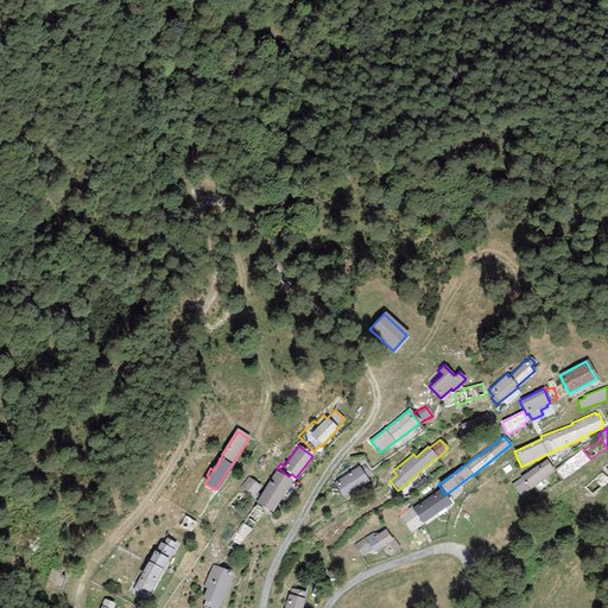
[(590,458),(583,450),(581,448),(553,469),(563,479),(590,458)]
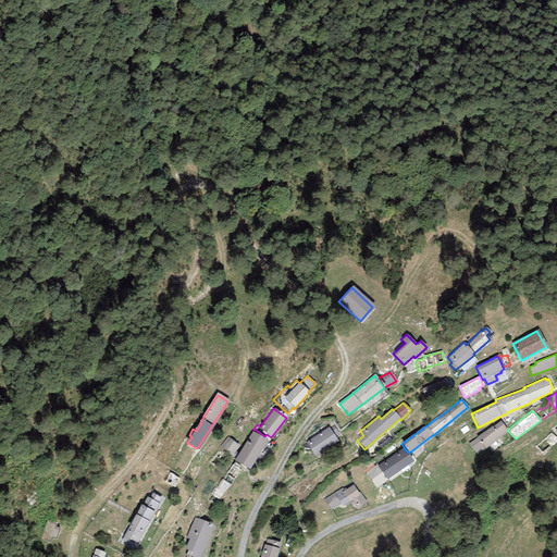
[(477,455),(508,432),(500,421),(475,436),(477,437),(468,443),(477,455)]
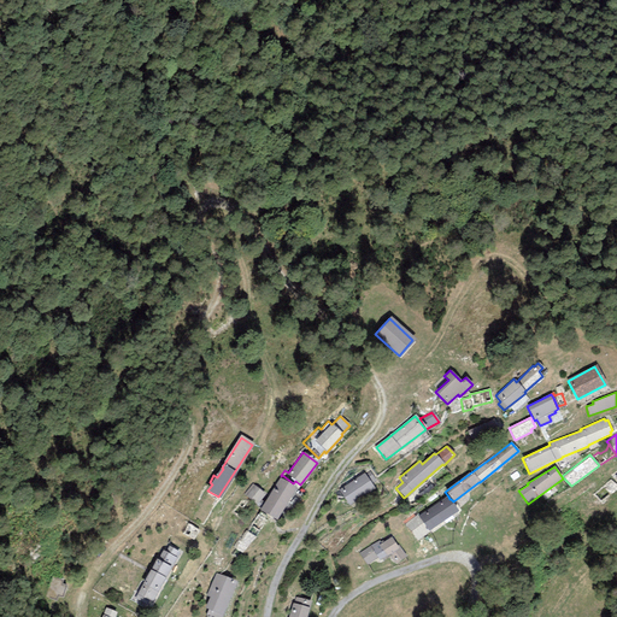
[(339,491),(348,504),(371,489),(360,471),(350,477),(352,482),(339,491)]
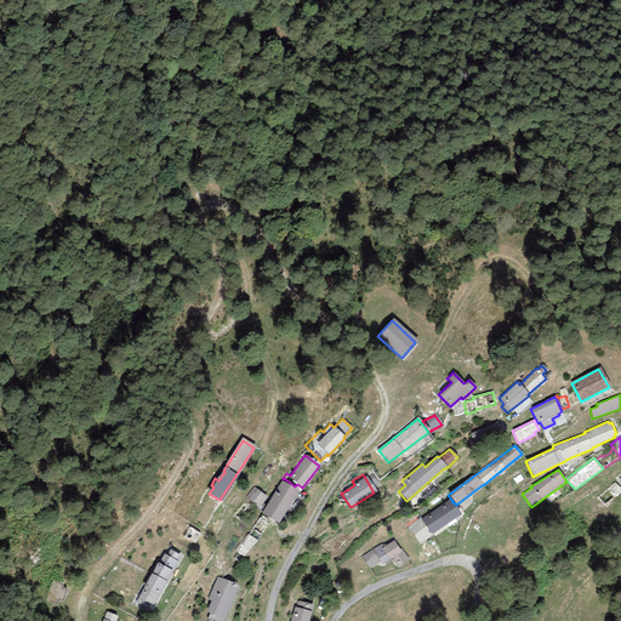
[(604,506),(620,490),(620,489),(613,482),(594,497),(604,506)]
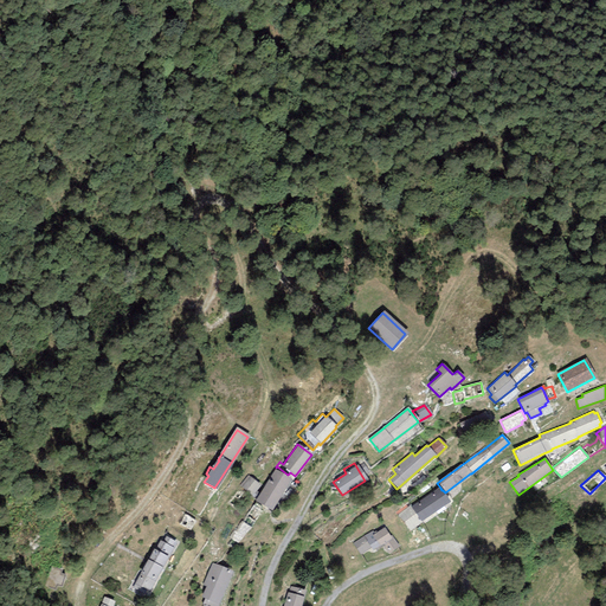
[(256,501),(270,509),(289,479),(275,471),(256,501)]
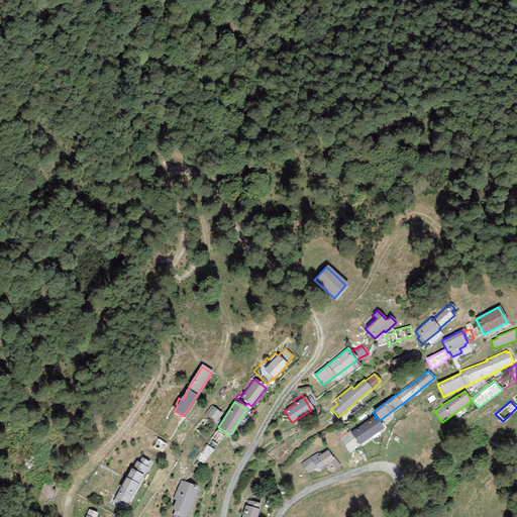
[(209,418),(214,423),(222,414),(211,405),(204,412),(205,412),(204,414),(205,415),(207,417),(209,418)]
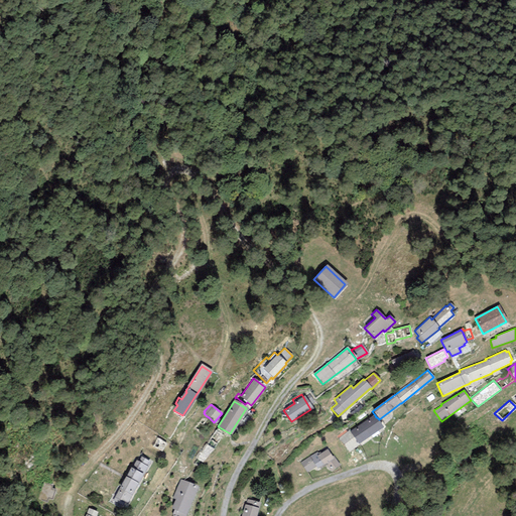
[(208,428),(214,422),(209,417),(207,416),(204,420),(201,418),(192,427),(200,434),(206,427),(208,428)]
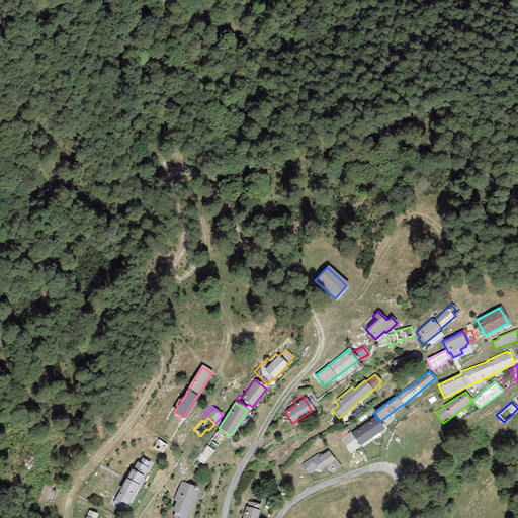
[(373,434),(377,431),(382,428),(376,419),(367,425),(368,425),(372,432),(373,434)]
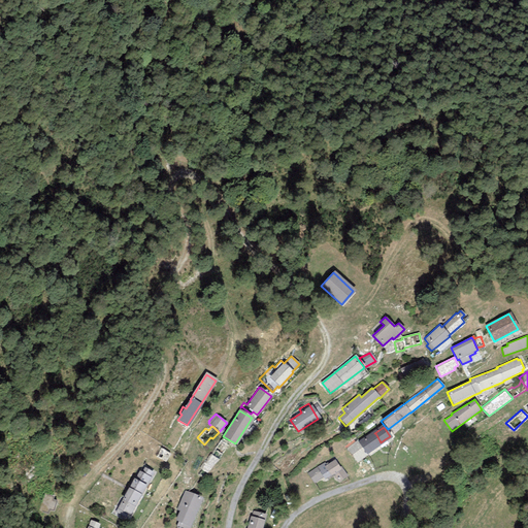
[(203,479),(211,467),(219,458),(228,446),(220,439),(198,467),(201,470),(198,475),(203,479)]
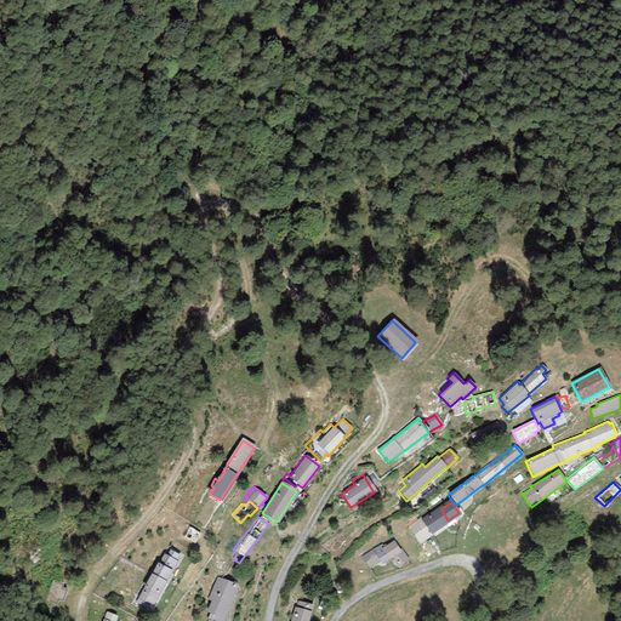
[(426,527),(429,533),(439,525),(432,517),(423,523),(426,527)]
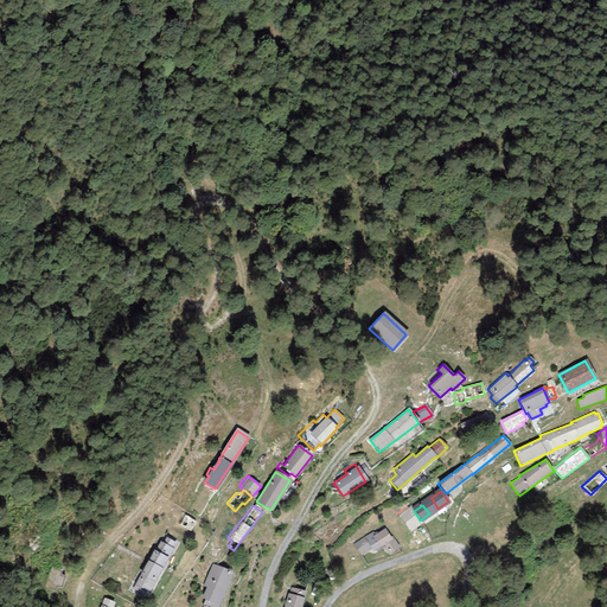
[(421,522),(409,508),(397,517),(408,532),(421,522)]
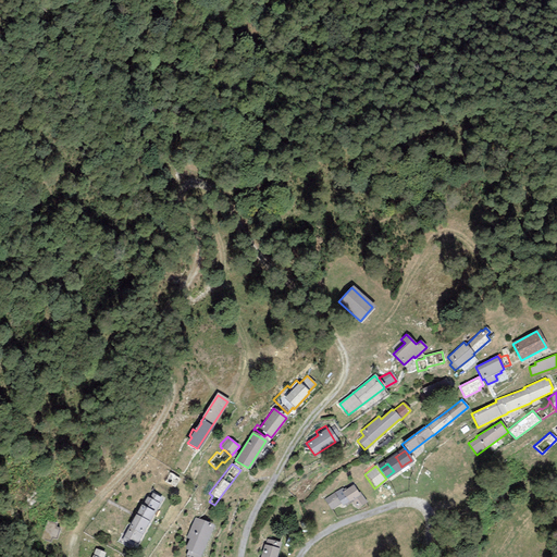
[(173,486),(178,479),(169,472),(162,483),(164,483),(164,482),(173,486)]
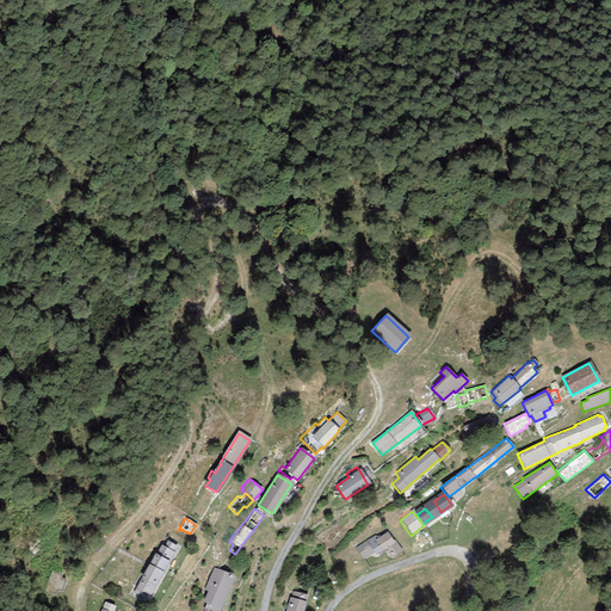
[(378,545),(382,550),(382,551),(387,548),(386,550),(392,559),(402,550),(394,539),(392,541),(386,531),(378,536),(377,536),(375,537),(376,538),(374,539),(378,545)]
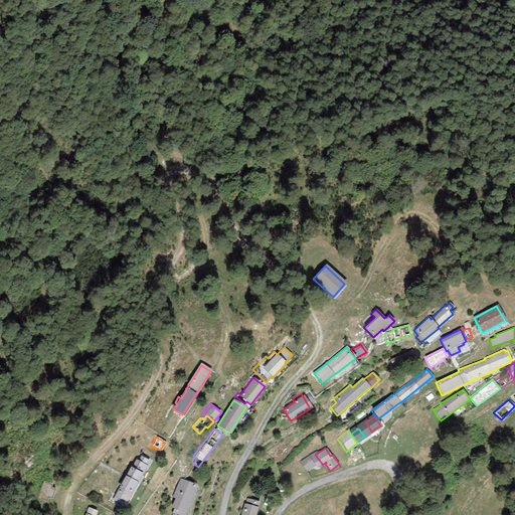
[(317,454),(316,453),(315,451),(310,454),(313,458),(316,463),(317,464),(315,465),(317,467),(318,466),(322,464),(319,460),(315,455),(317,454)]
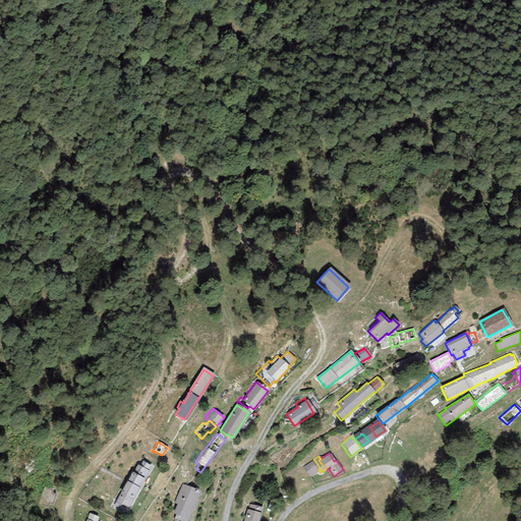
[(313,459),(303,468),(308,479),(319,470),(313,459)]
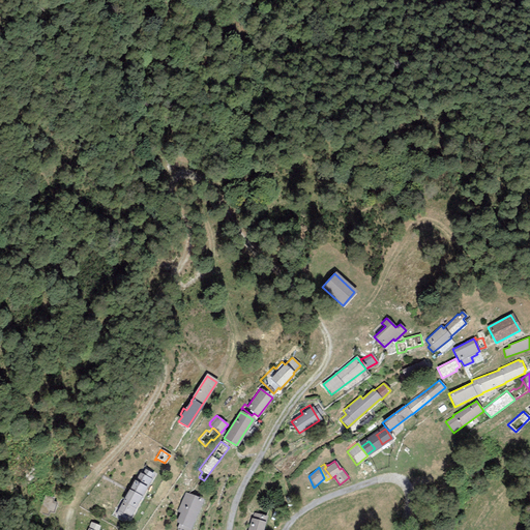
[(129,517),(152,475),(144,471),(142,476),(140,475),(136,483),(134,482),(127,493),(123,501),(125,502),(119,509),(119,510),(117,513),(125,518),(126,516),(129,517)]
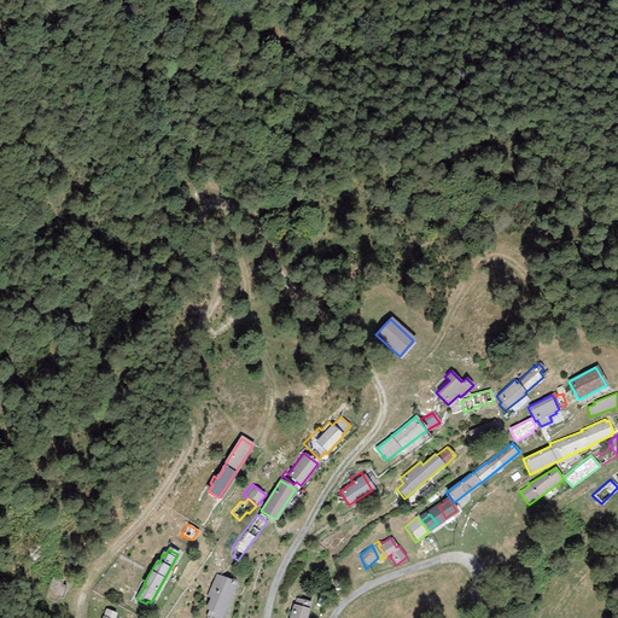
[(222,617),(225,613),(222,612),(235,582),(216,575),(207,598),(209,599),(204,608),(208,611),(205,616),(209,617),(208,617),(207,617),(205,617),(204,617),(222,617)]
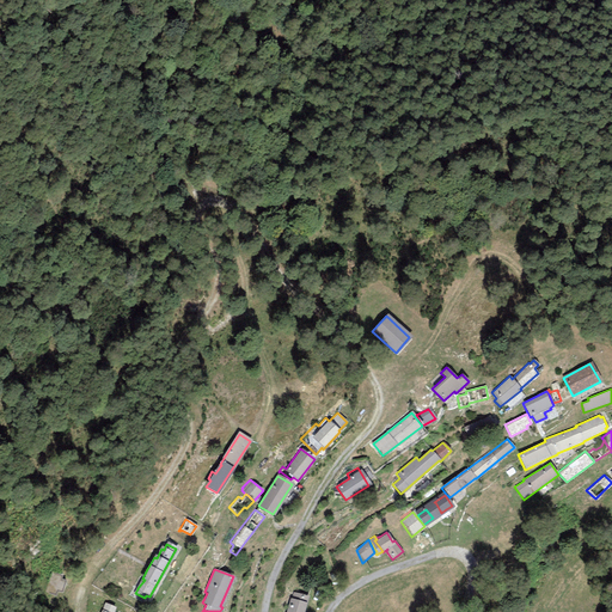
[(298,594),(295,600),(311,605),(312,598),(298,594)]
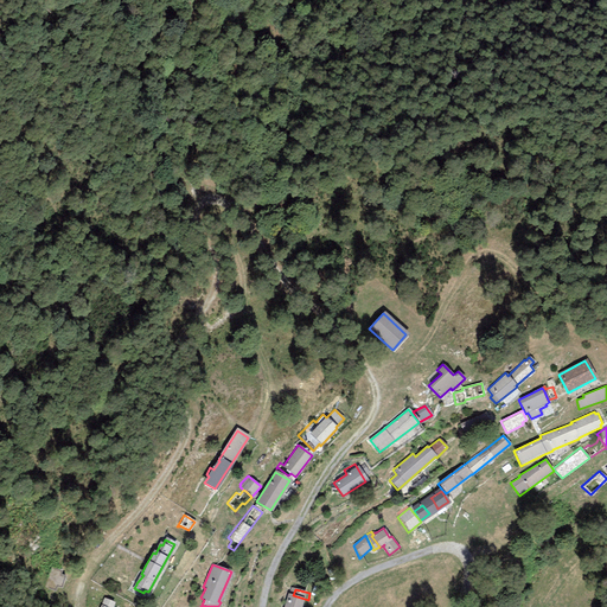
[(294,598),(287,594),(283,606),(299,606),(302,599),(294,598)]
